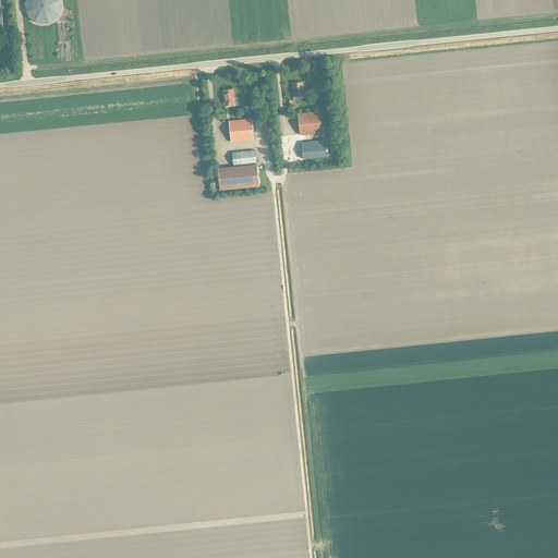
[(293,97),(303,96),(302,83),(292,83),(293,97)]
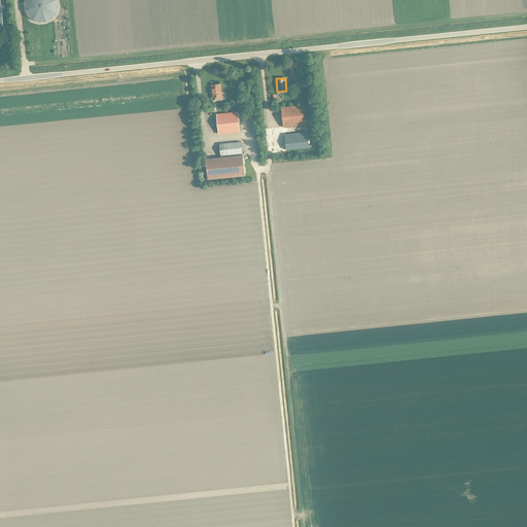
[(212,98),(221,97),(220,84),(210,85),(212,98)]
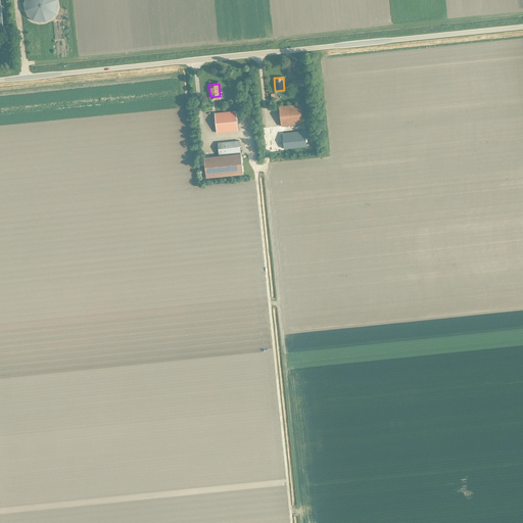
[(281,127),(302,125),(300,104),(279,107),(281,127)]
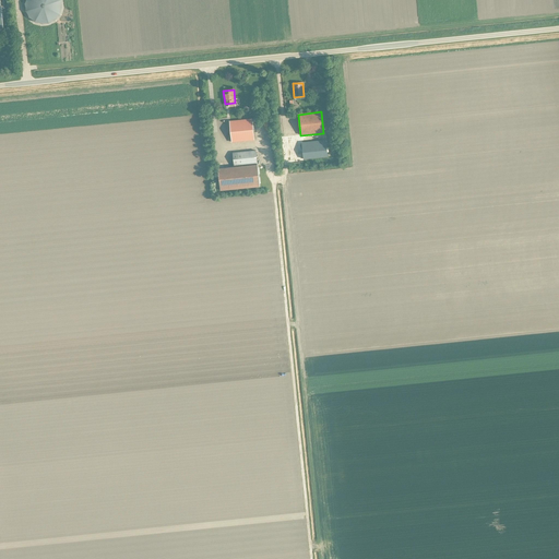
[(232,142),(253,140),(251,119),(229,121),(232,142)]
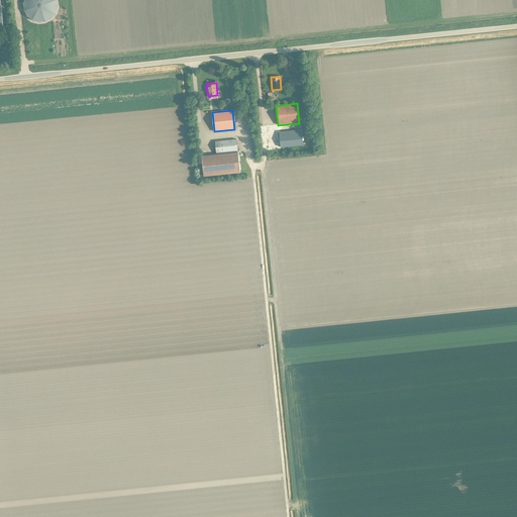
[(280,147),(303,144),(302,132),(279,135),(280,147)]
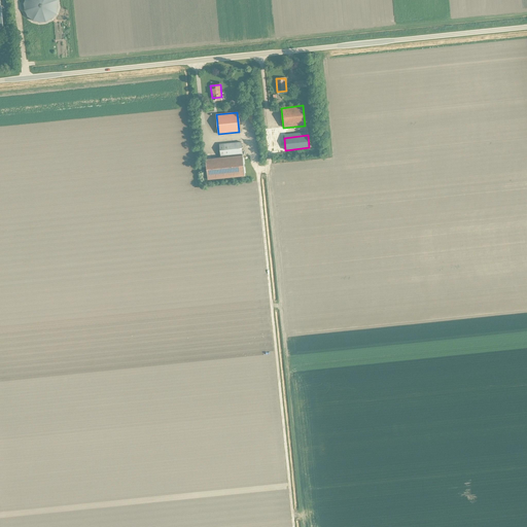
[(241,142),(219,144),(220,157),(242,155),(241,142)]
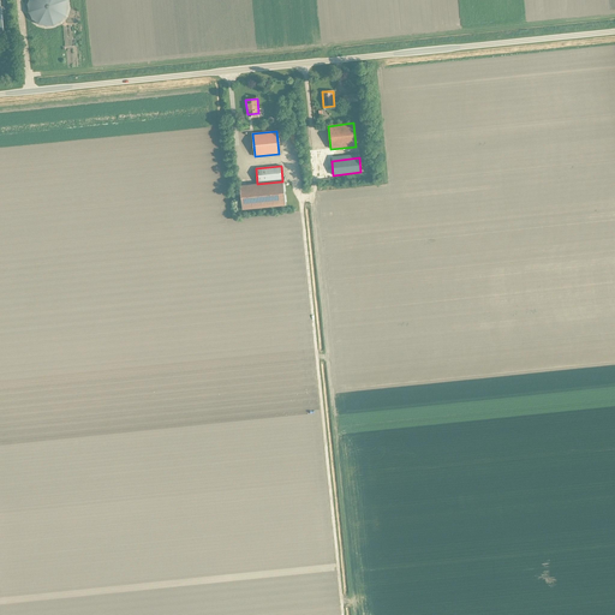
[(285,206),(282,181),(257,184),(239,185),(242,210),(285,206)]
